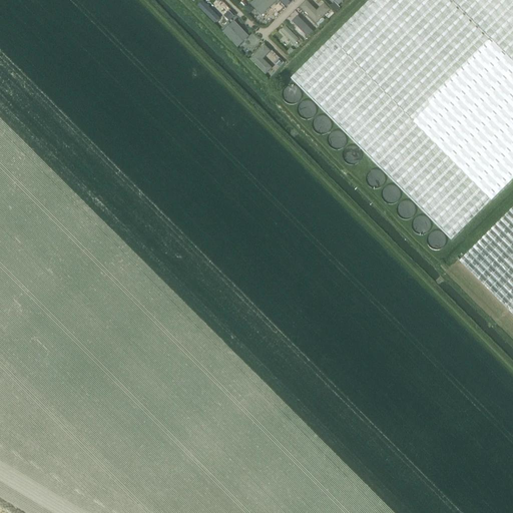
[(255,0),(250,5),(262,16),(277,1),(275,0),(255,0)]
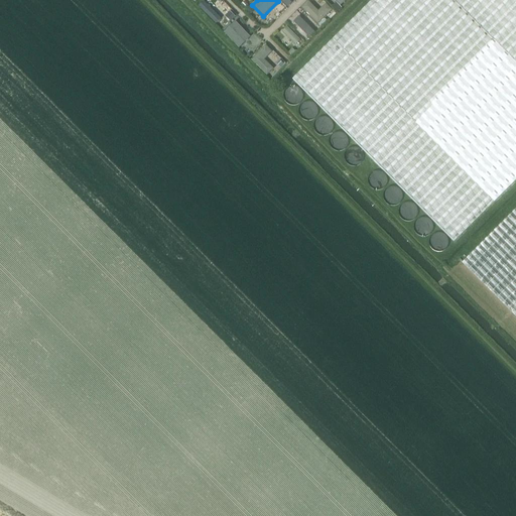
[(323,49),(292,81),(455,241),(515,179),(515,66),(453,0),(371,0),(344,28),(323,49)]
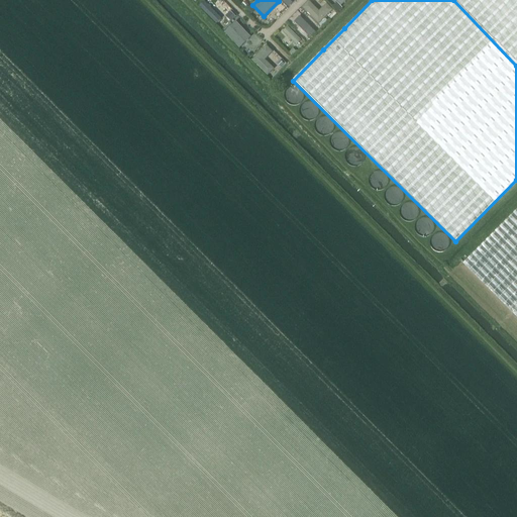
[(318,10),(309,0),(308,0),(302,7),(318,24),(332,9),(325,3),(318,10)]
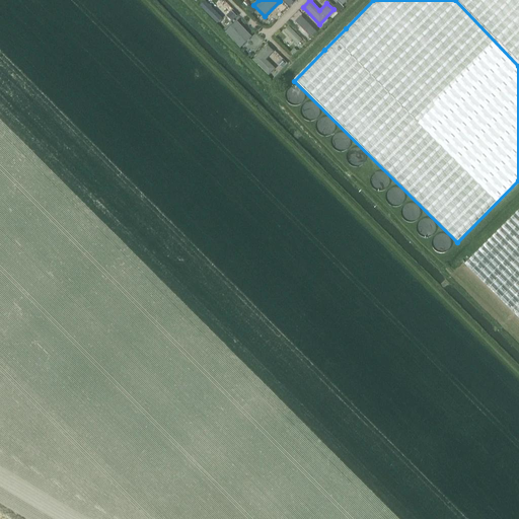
[(518,0),(455,0),(518,66),(518,0)]
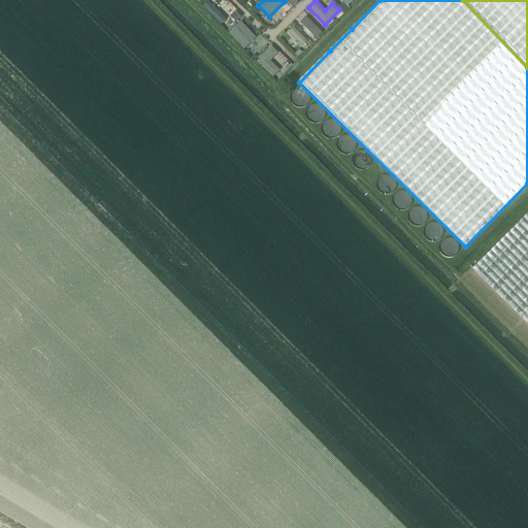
[(203,6),(221,25),(226,20),(208,1),(203,6)]
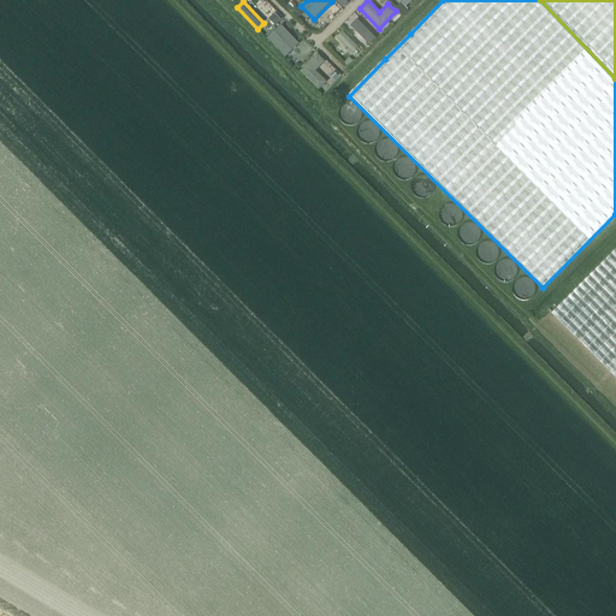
[(350,27),(369,46),(377,39),(356,19),(350,27)]
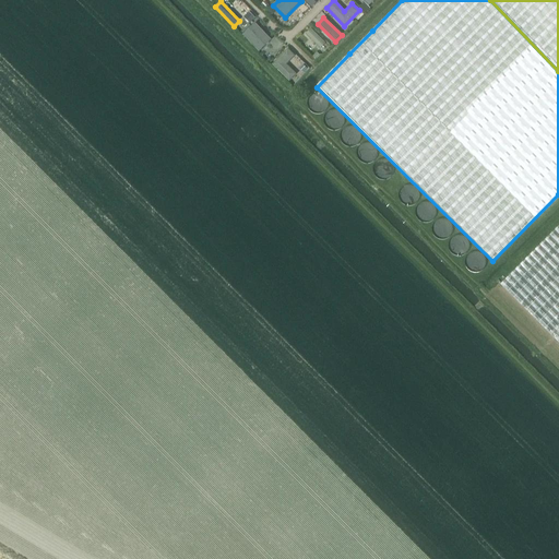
[(256,24),(242,35),(259,52),(271,40),(256,24)]
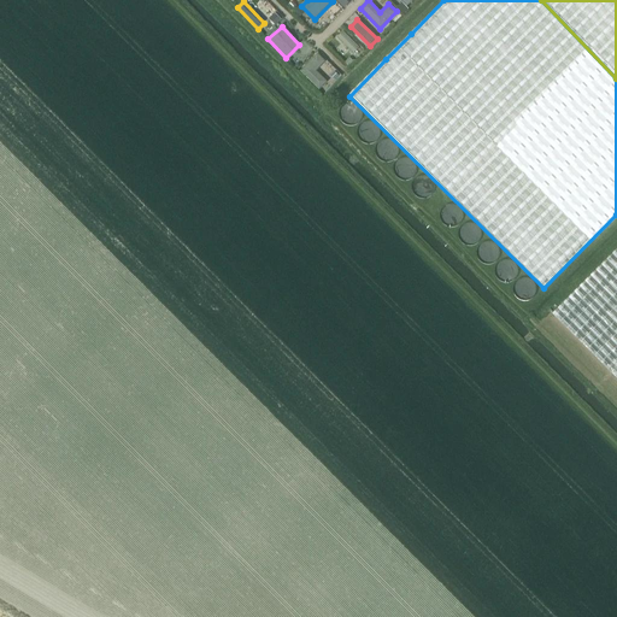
[(338,37),(354,54),(359,48),(342,33),(338,37)]
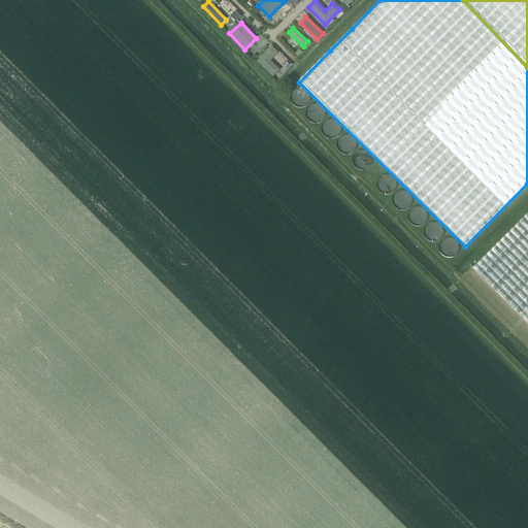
[(277,54),(270,46),(256,61),(271,78),(279,70),(270,61),(277,54)]
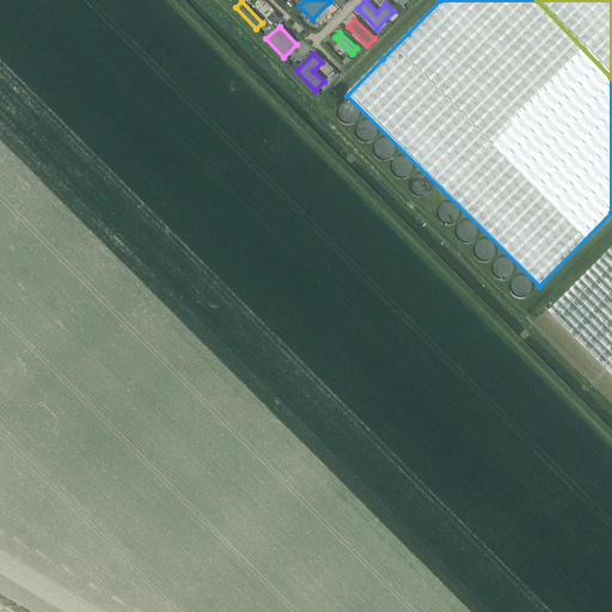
[(611,248),(548,312),(611,377),(611,248)]
